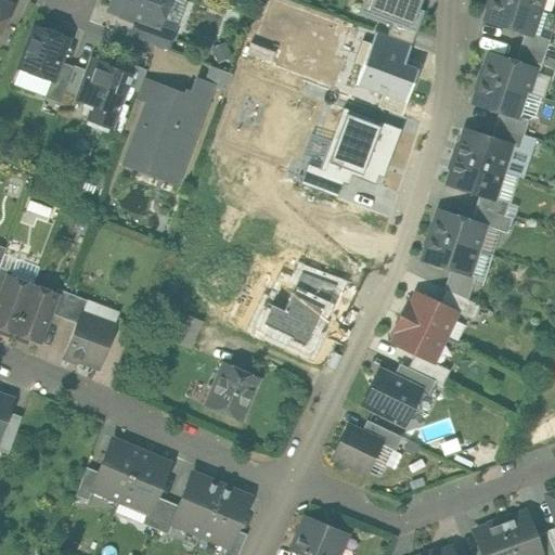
[(168,0),(112,0),(108,10),(136,20),(158,28),(158,27),(168,0)]
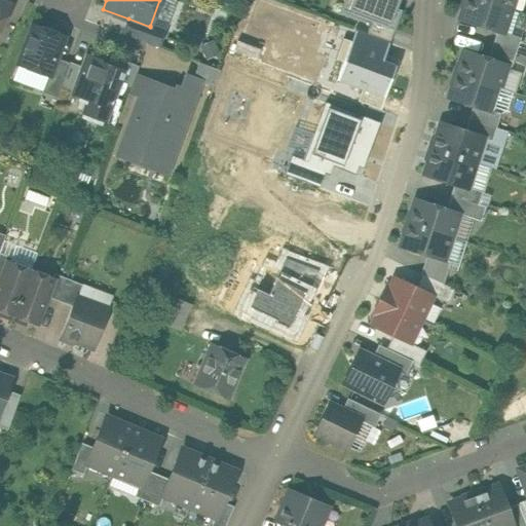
[(399,0),(343,0),(340,10),(395,31),(402,10),(397,8),(399,0)]
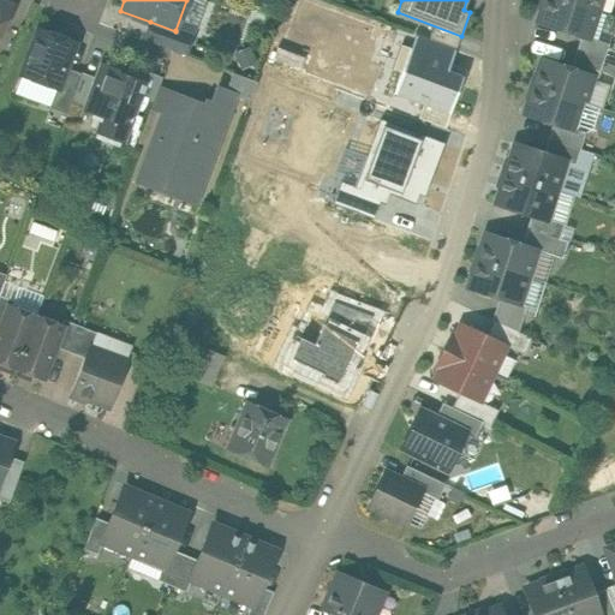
[(597,11),(561,0),(544,0),(537,23),(581,36),(587,39),(589,37),(597,11)]
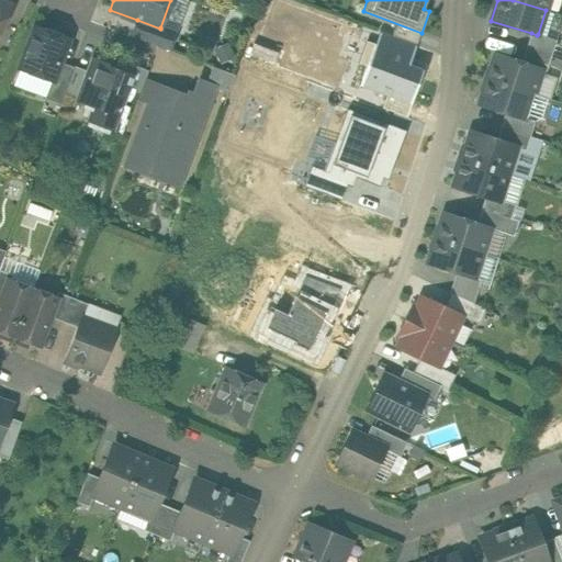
[(513,0),(546,10),(548,0),(513,0)]
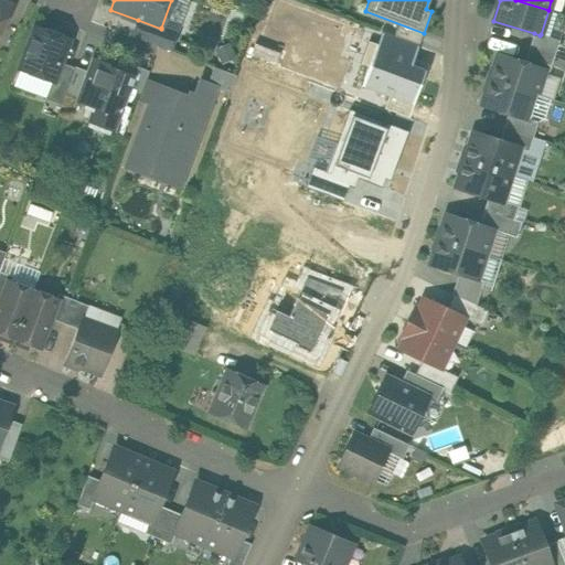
[(0,31),(11,8),(0,2),(0,31)]
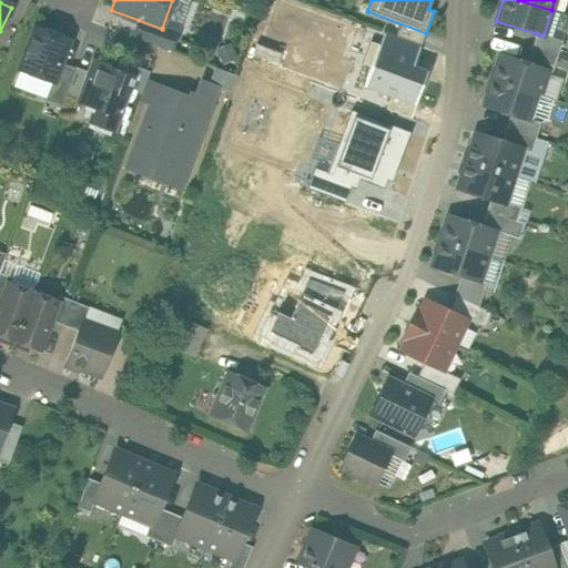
[(162,29),(139,20),(133,37),(171,51),(176,33),(162,28),(162,29)]
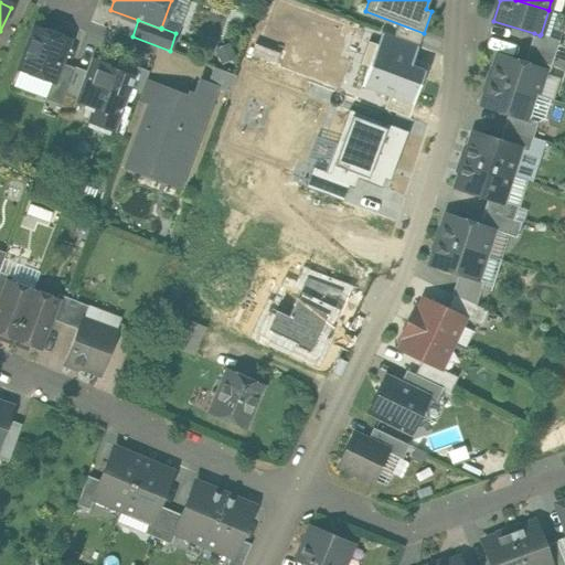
[(68,40),(35,27),(20,68),(52,81),(53,81),(60,62),(68,40)]
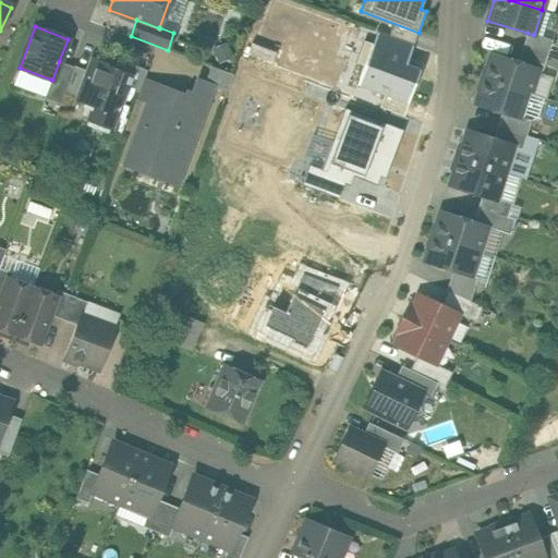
[(412,45),(376,32),(355,86),(381,95),(377,107),(402,117),(420,70),(404,64),(412,45)]
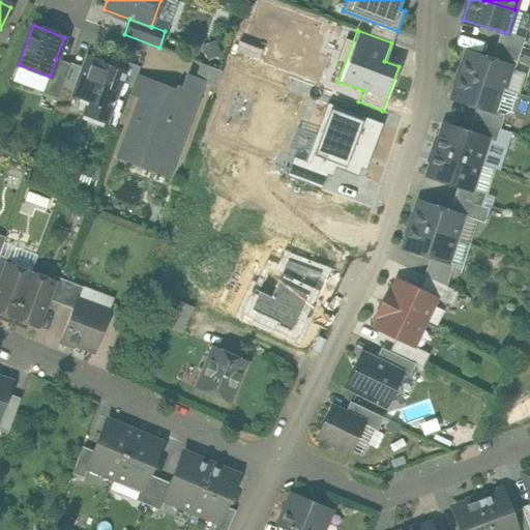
[(525,38),(507,32),(506,33),(501,31),(496,46),(520,53),(525,38)]
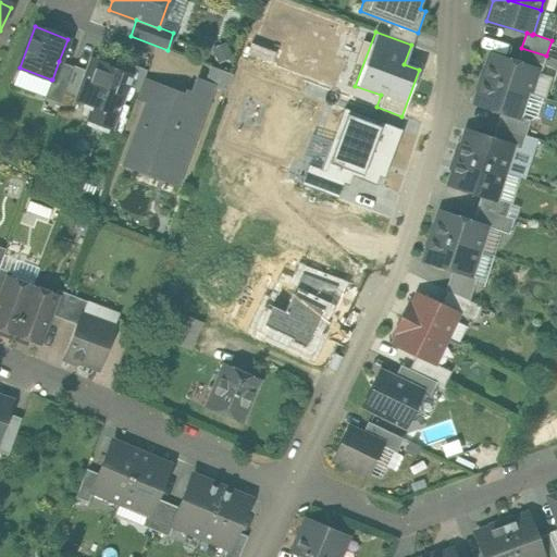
[(546,56),(521,48),(517,62),(536,69),(536,70),(542,71),(546,56)]
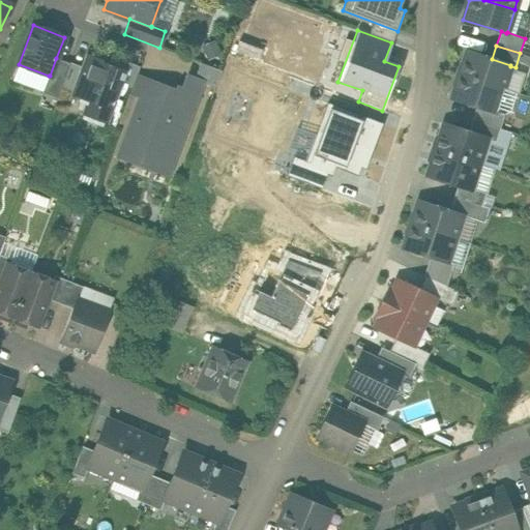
[(492,59),(467,52),(460,75),(503,89),(510,66),(510,65),(492,59)]
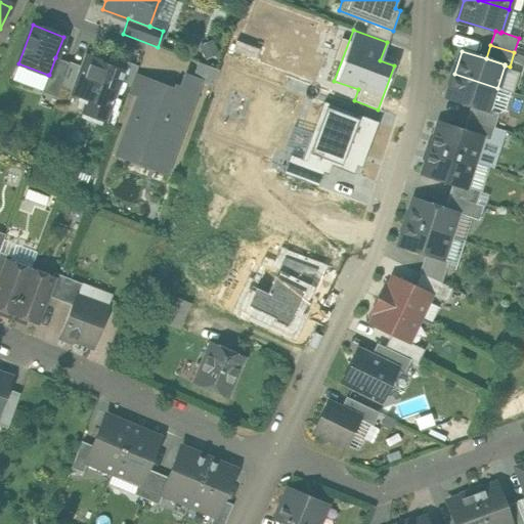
[(100,59),(86,54),(82,67),(72,93),(73,94),(87,99),(82,113),(104,121),(124,67),(105,60),(104,63),(99,61),(100,59)]
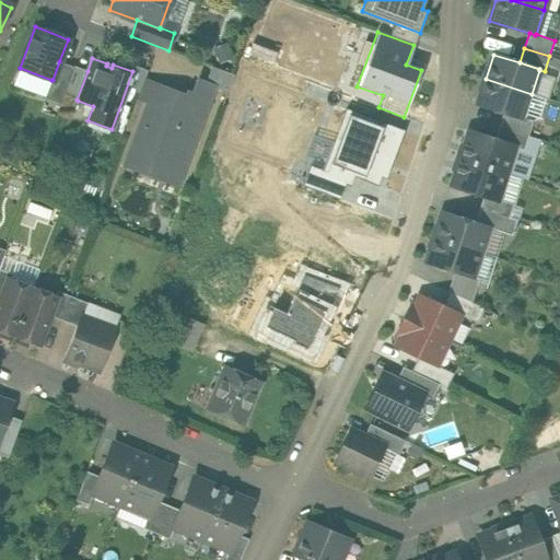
[(59,61),(53,80),(51,80),(45,98),(60,104),(60,103),(73,67),(59,61)]
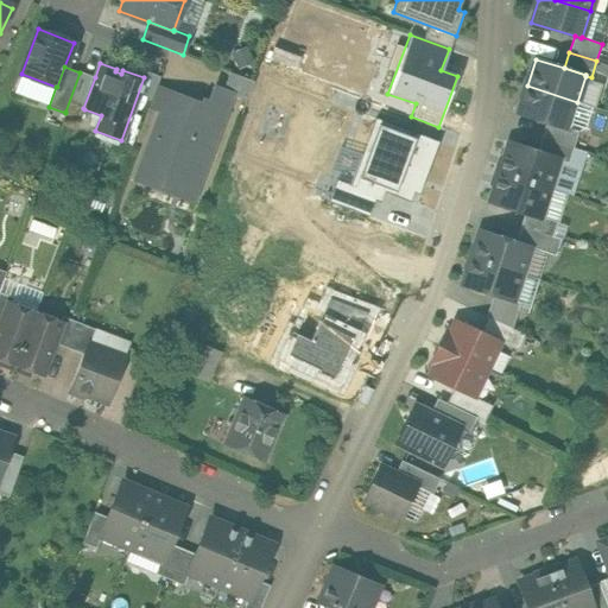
[(80,73),(65,112),(81,118),(84,109),(83,108),(95,77),(81,71),(80,73)]
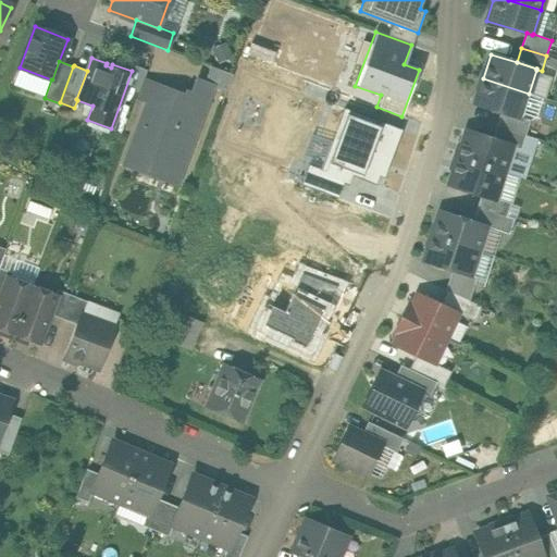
[(233,74),(210,66),(205,83),(214,86),(214,88),(226,93),(233,74)]
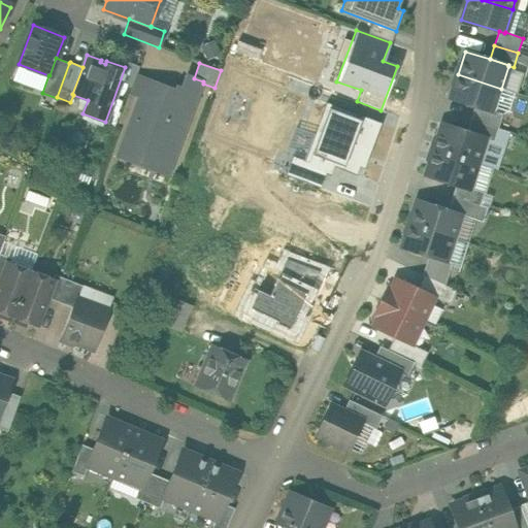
[(501,89),(458,74),(451,98),(474,106),(493,112),(494,111),(501,89)]
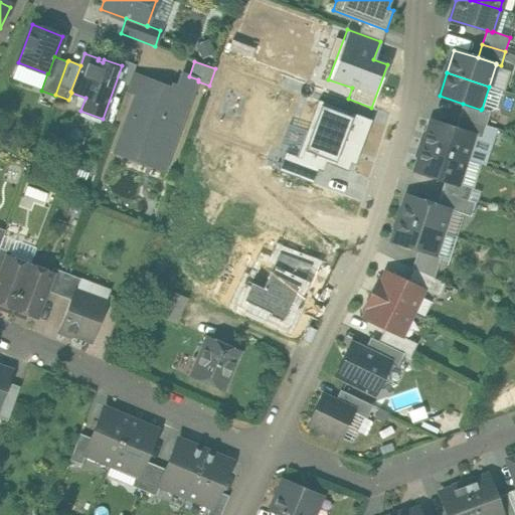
[(164,87),(143,78),(116,152),(137,160),(142,147),(162,154),(174,123),(179,126),(191,94),(193,95),(198,81),(198,79),(189,76),(181,73),(176,87),(172,84),(170,90),(164,87)]
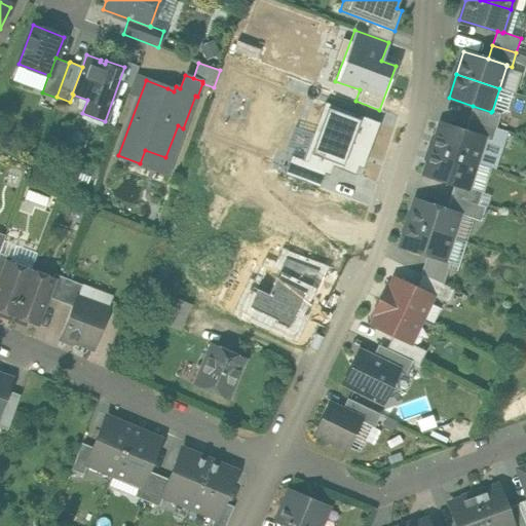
[(379,122),(325,103),(302,165),(324,173),(327,163),(354,173),(357,166),(363,168),(379,122)]
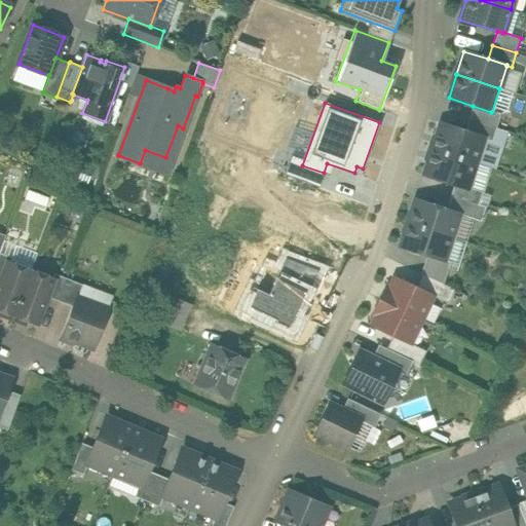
[(491,112),(473,106),(468,119),(496,128),(500,114),(492,111),(491,112)]
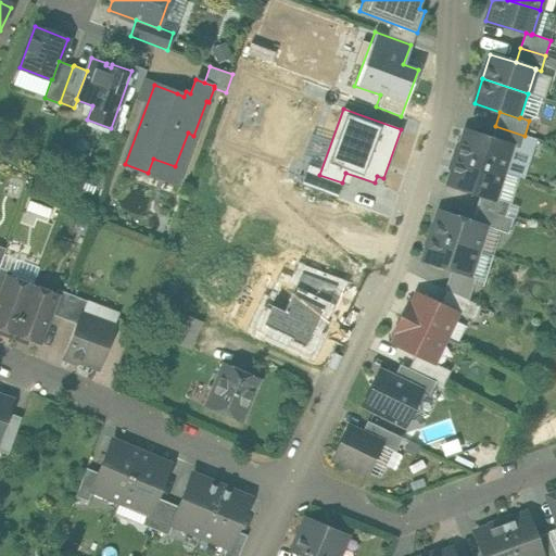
[(525,136),(495,126),(491,138),(512,144),(510,146),(520,149),(525,136)]
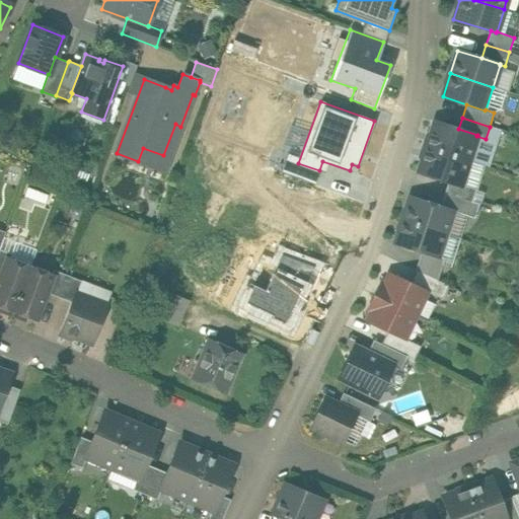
[(458,129),(435,122),(427,147),(469,160),(476,136),(477,135),(458,129)]
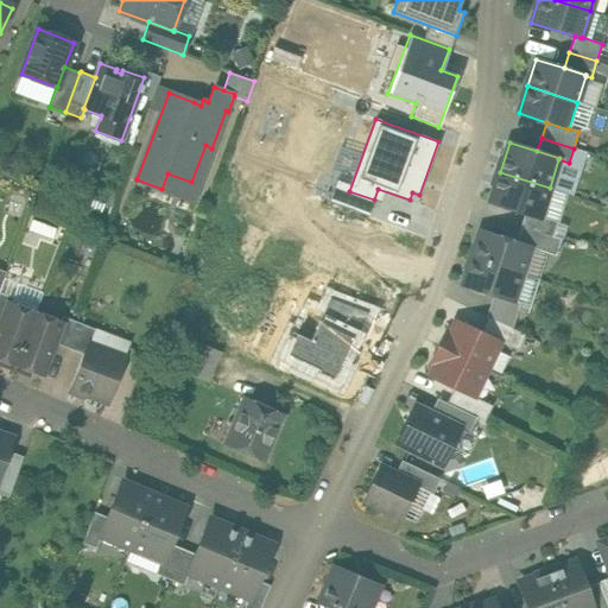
[(550,188),(500,172),(491,201),(525,213),(540,217),(540,216),(550,188)]
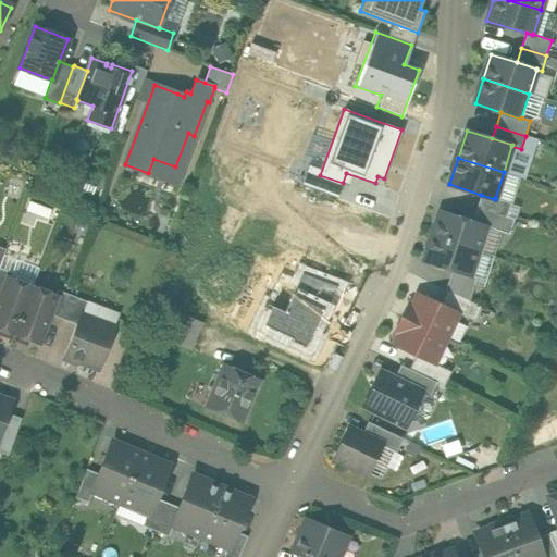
[(101,176),(90,172),(87,183),(95,186),(97,187),(101,176)]
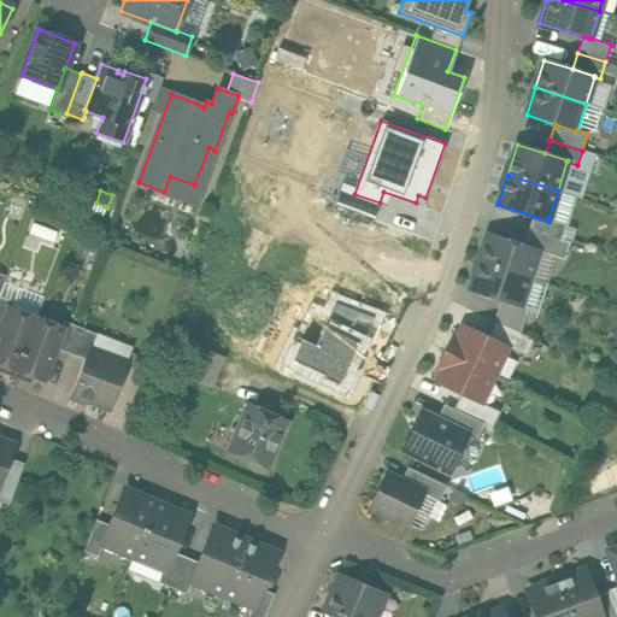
[(97,203),(84,199),(80,210),(101,218),(105,206),(97,203)]
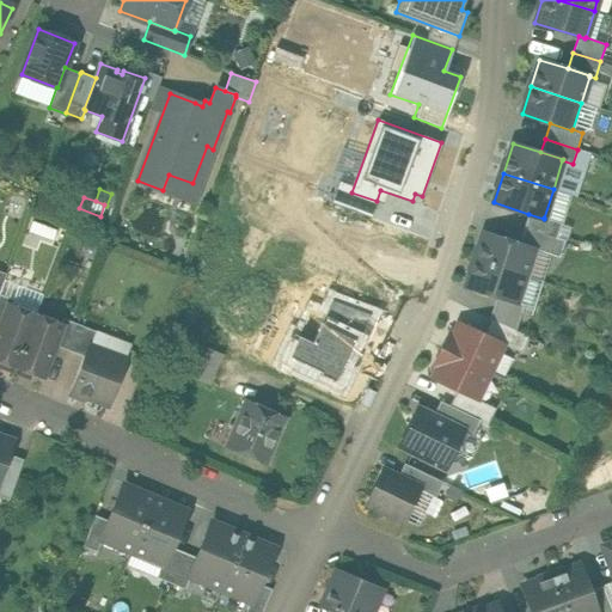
[(561,224),(544,218),(544,219),(528,214),(524,227),(556,238),(556,237),(561,224)]
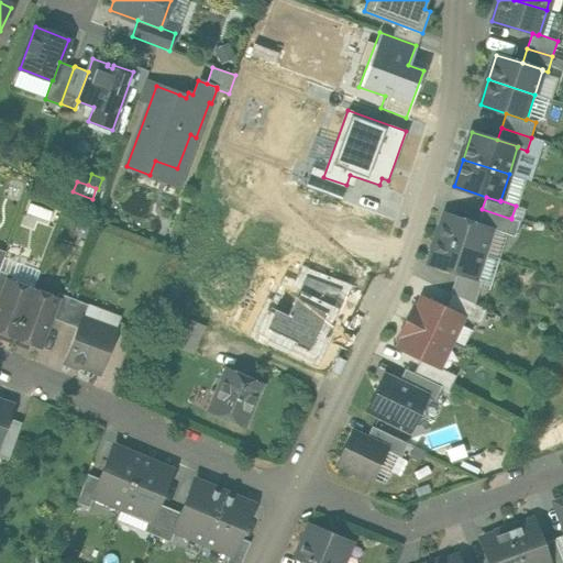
[(511,219),(482,209),(477,223),(490,228),(490,229),(515,236),(520,221),(511,218),(511,219)]
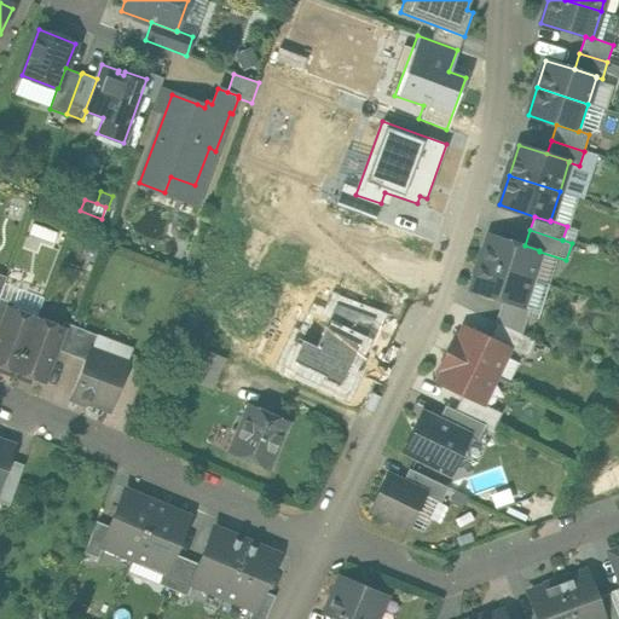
[(525,246),(490,235),(480,262),(531,278),(539,252),(539,250),(525,246)]
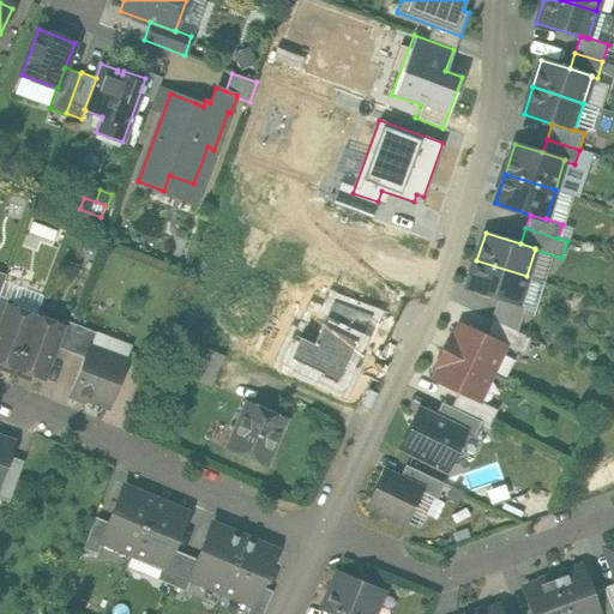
[(527,276),(476,260),(468,288),(498,298),(518,304),(518,302),(527,276)]
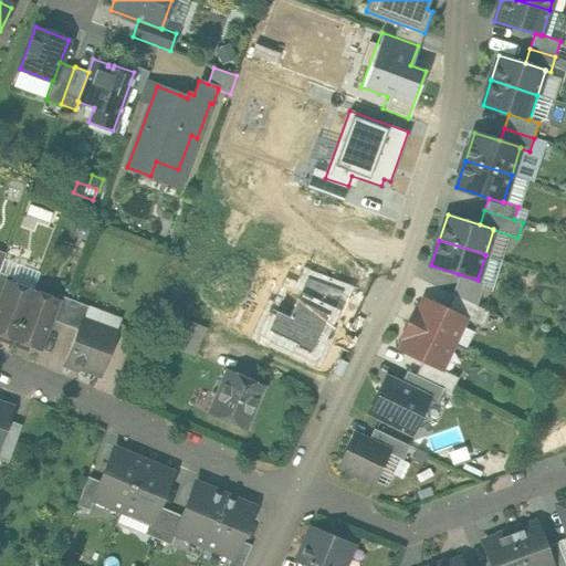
[(0,300),(1,301),(9,282),(10,282),(12,278),(0,272),(0,300)]
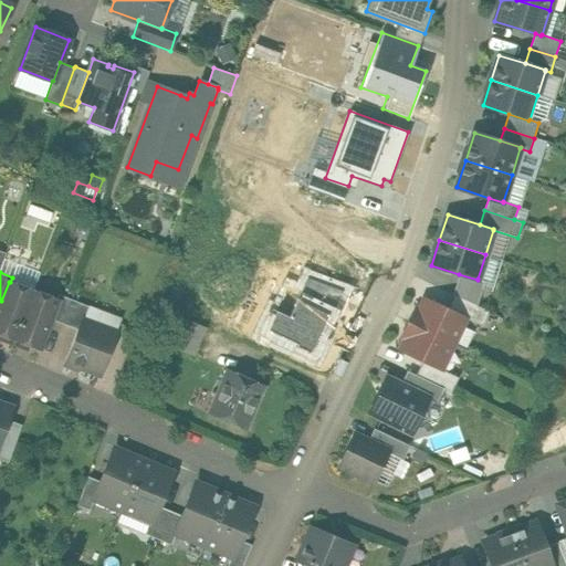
[(478,280),(459,274),(452,294),(454,295),(477,306),(484,282),(478,279),(478,280)]
